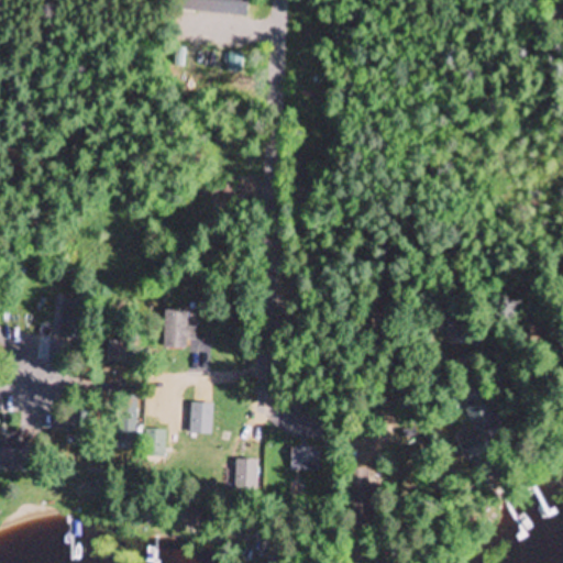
[(246,17),(247,0),(181,0),(180,10),(246,17)]
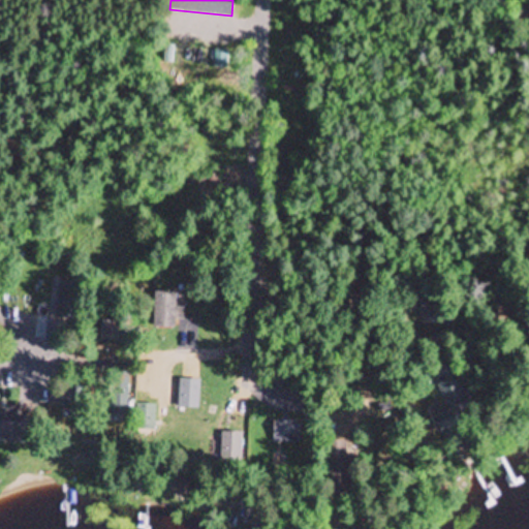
[(55,319),(75,320),(78,288),(57,287),(55,319)]
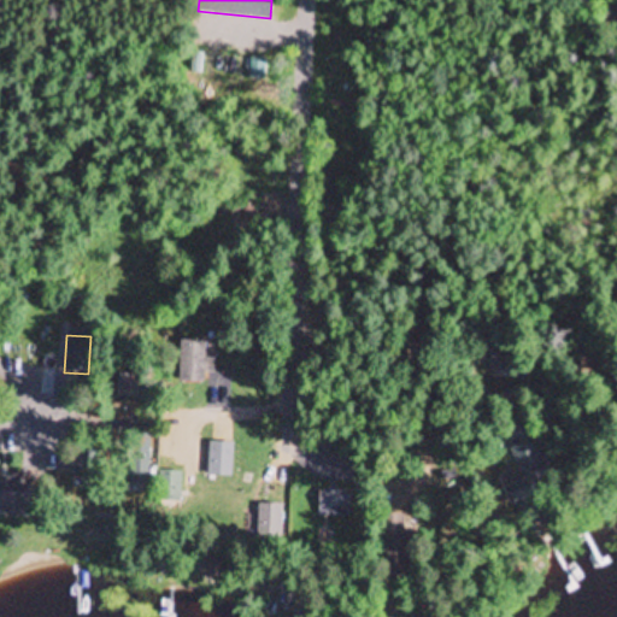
[(180,341),(180,385),(204,385),(204,374),(215,374),(215,360),(204,360),(204,342),(180,341)]
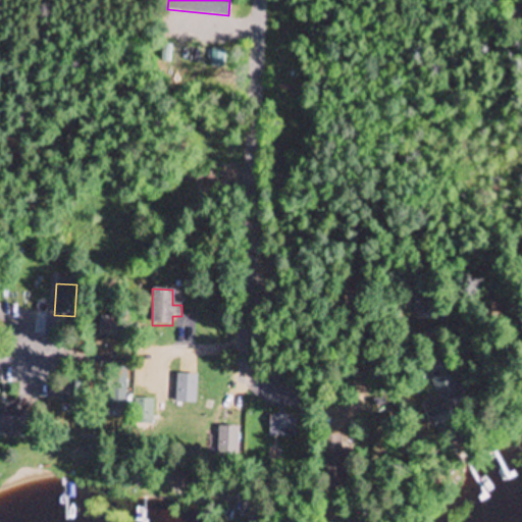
[(98,336),(119,341),(122,319),(101,316),(98,336)]
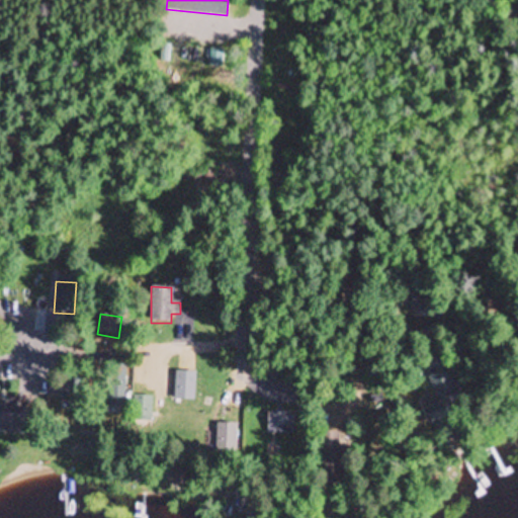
[(125,409),(125,364),(109,364),(109,409),(125,409)]
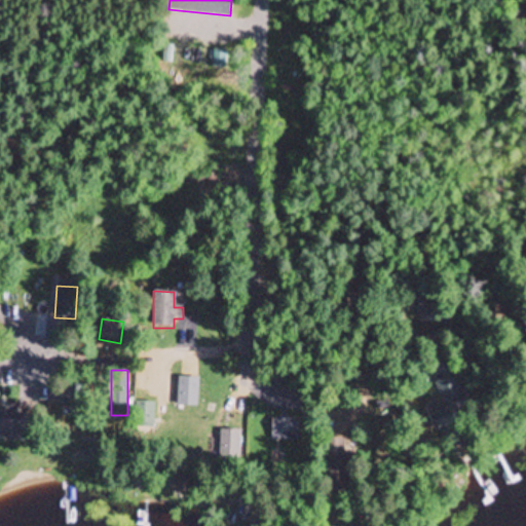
[(466,411),(459,376),(437,381),(444,415),(466,411)]
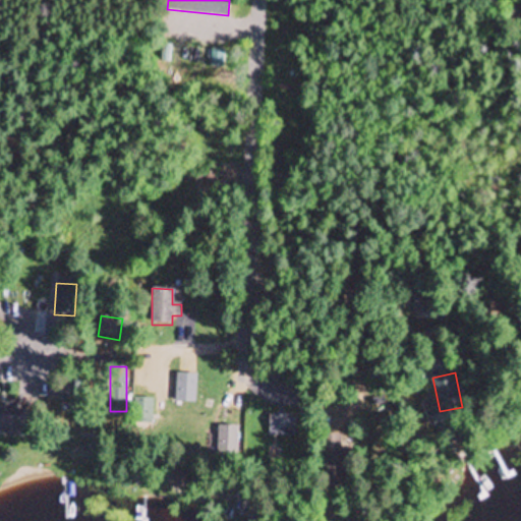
[(194,403),(193,378),(177,379),(178,404),(194,403)]
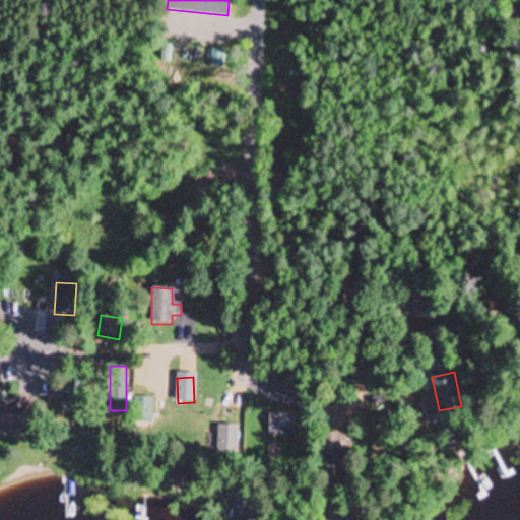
[(0,398),(0,431),(25,432),(25,399),(0,398)]
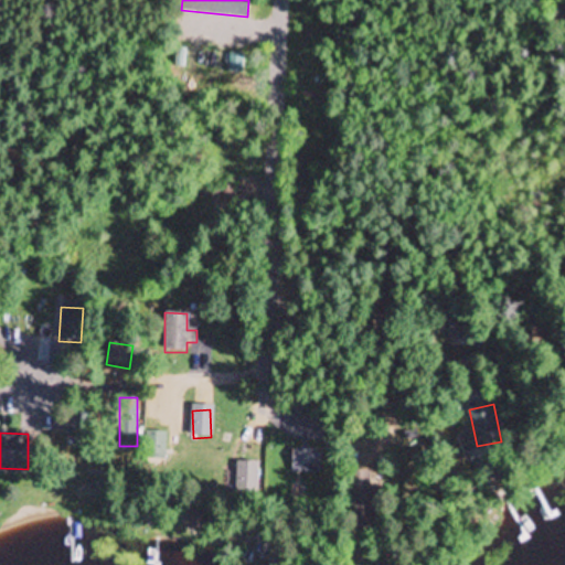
[(166,433),(146,433),(146,462),(166,462),(166,433)]
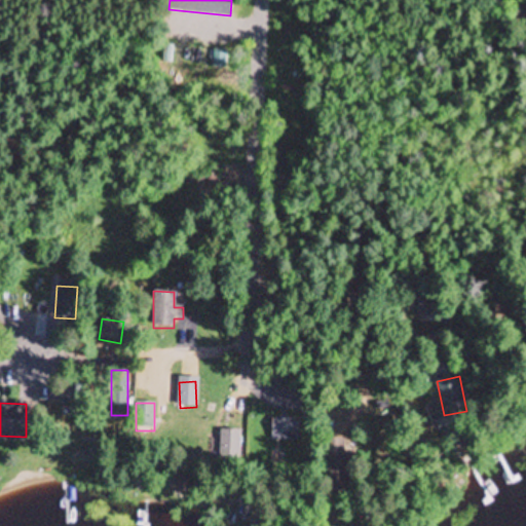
[(299,419),(271,419),(271,443),(299,443),(299,419)]
